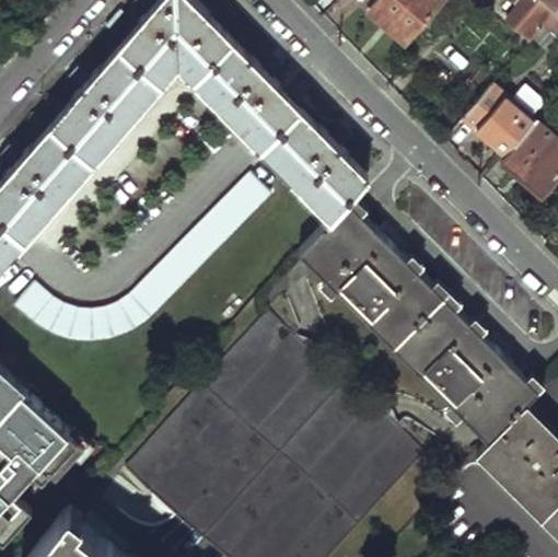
[(69,102),(28,148),(26,146),(1,173),(0,174),(0,181),(0,216),(16,232),(36,210),(41,213),(174,62),(233,124),(239,119),(251,131),(278,104),(269,95),(277,88),(247,58),(245,60),(204,18),(206,16),(188,0),(154,0),(146,11),(134,24),(136,26),(97,69),(94,67),(77,88),(67,100),(69,102)]
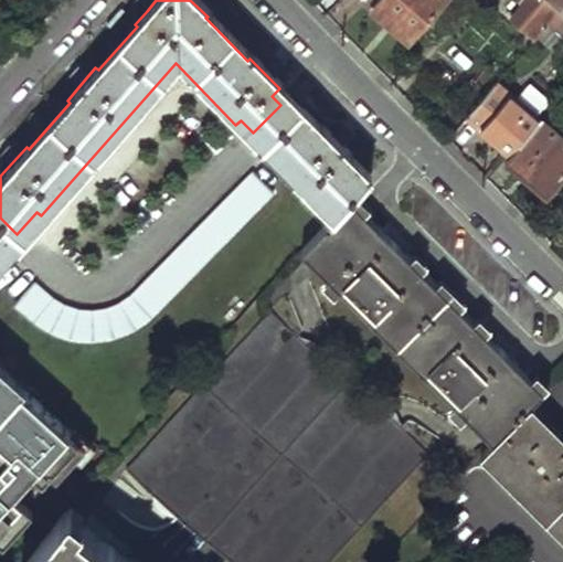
[(0,0),(13,10),(21,0),(0,0)]
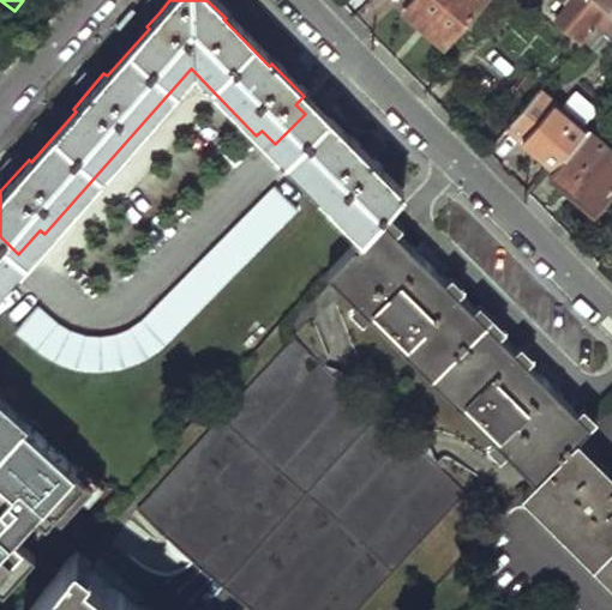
[(412,0),(403,10),(443,43),(478,0),(412,0)]
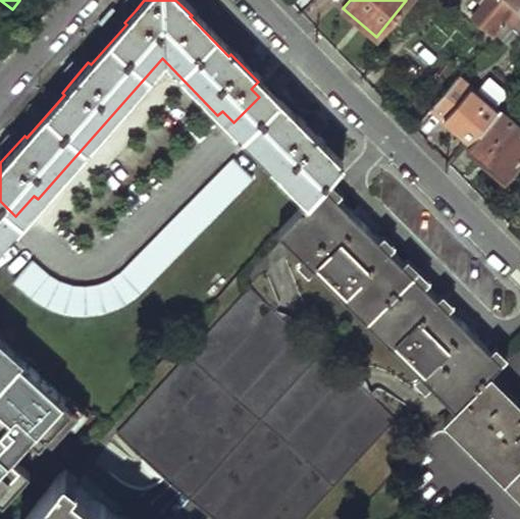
[(519,0),(485,0),(471,17),(492,37),(503,24),(519,3),(519,0)]
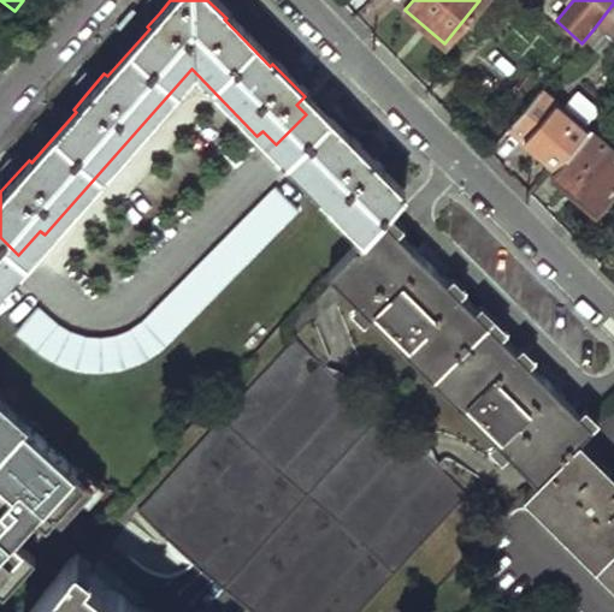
[(613,39),(613,4),(594,29),(609,43),(613,39)]
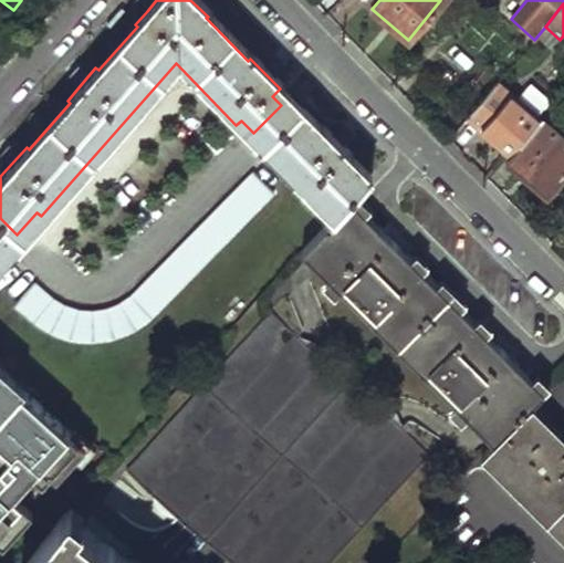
[(495,83),(467,117),(509,154),(538,121),(495,83)]
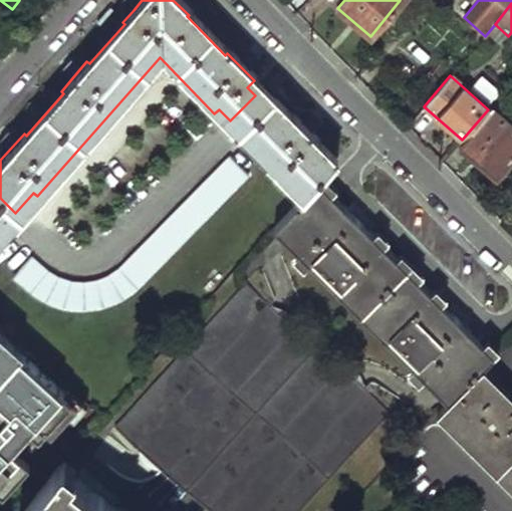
[(242,132),(261,151),(256,156),(283,184),(288,179),(301,193),(311,183),(331,162),(314,145),(316,143),(290,116),(289,118),(272,101),(242,132)]
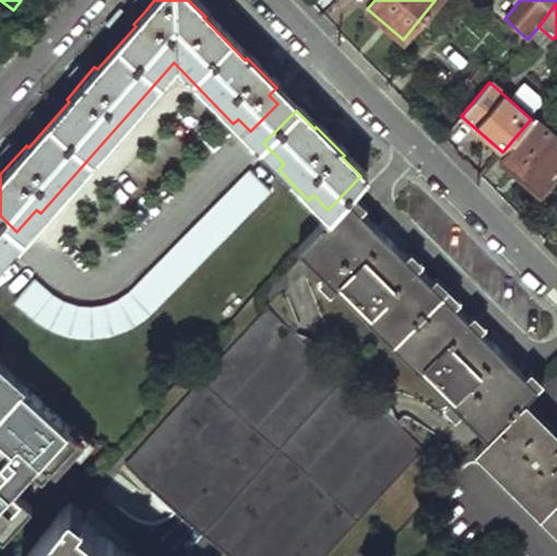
[(498,156),(540,193),(556,173),(556,137),(534,116),(531,119),(502,152),(498,156)]
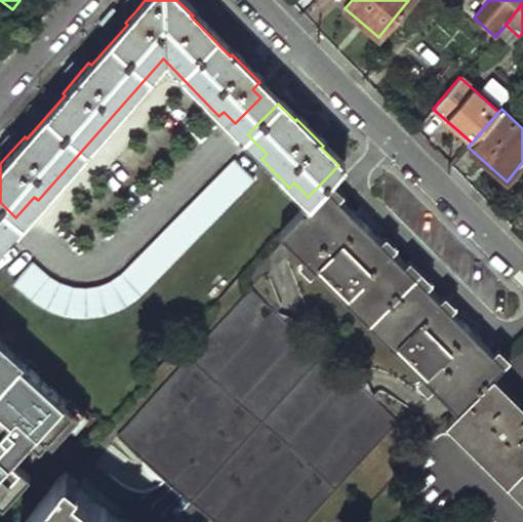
[(11,285),(36,306),(47,312),(57,315),(74,318),(85,318),(96,317),(102,316),(113,313),(118,311),(128,306),(136,299),(144,294),(251,182),(231,161),(121,276),(108,286),(105,287),(93,290),(83,292),(76,292),(66,290),(58,287),(52,284),(49,282),(29,265),(11,285)]
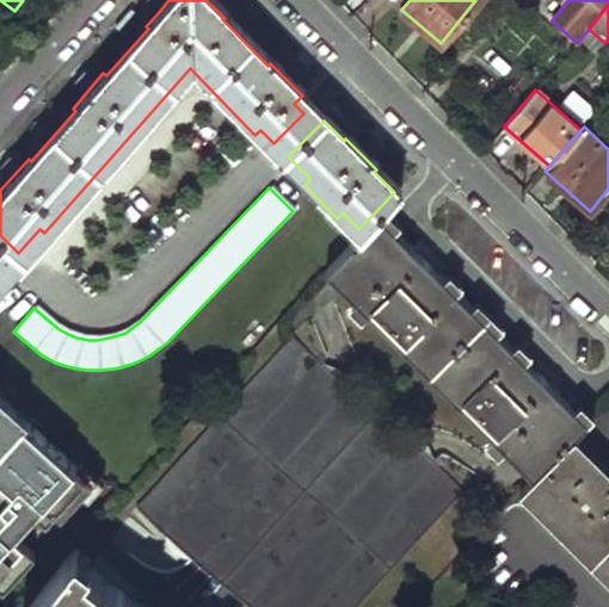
[(358,229),(320,273),(323,276),(373,220),(370,217),(358,229)]
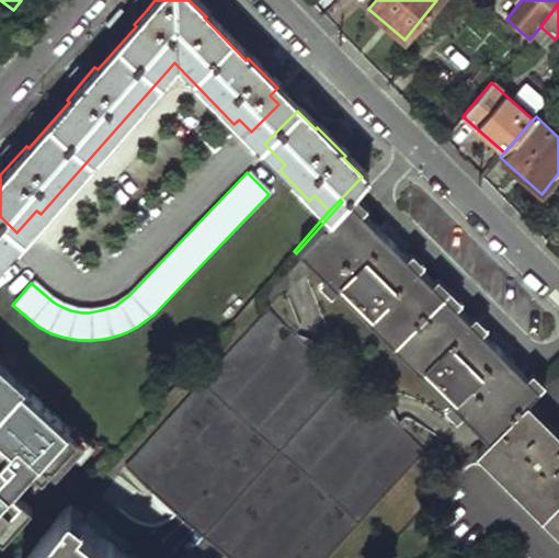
[(342,202),(296,253),(310,268),(356,216),(342,202)]
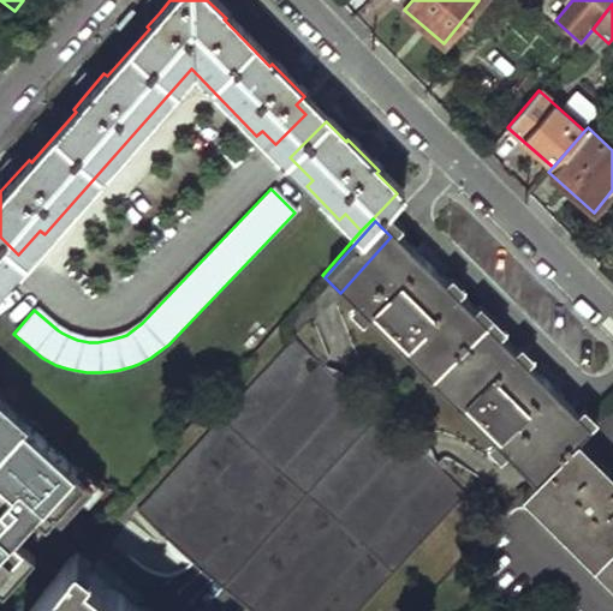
[(340,293),(512,463),(564,406),(391,237),(340,293)]
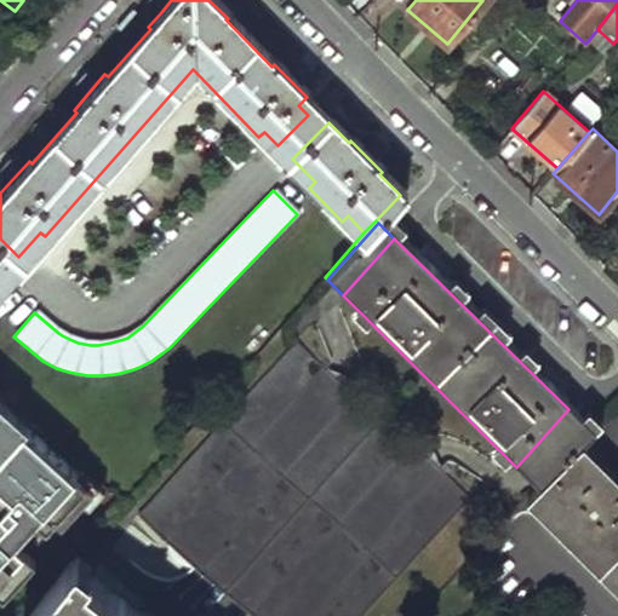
[(286,351),(141,519),(246,615),(367,615),(468,499),(286,351)]
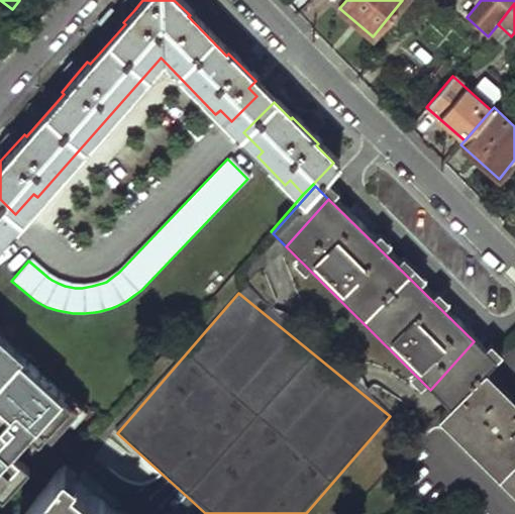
[(0,426),(3,429),(10,421),(3,415),(11,405),(29,421),(46,436),(73,407),(15,354),(19,351),(0,334),(0,426)]
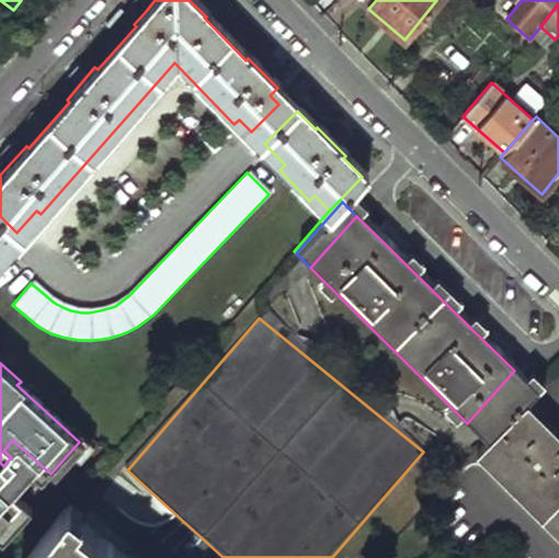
[(529,385),(514,371),(467,423),(481,436),(529,385)]
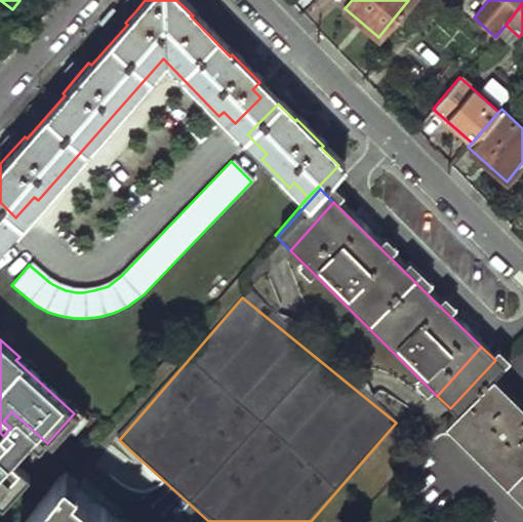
[(498,364),(495,360),(450,408),(452,410),(488,375),(498,364)]
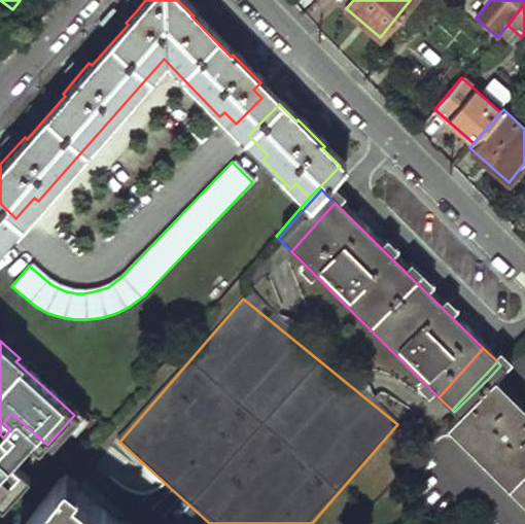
[(444,423),(524,504),(524,411),(490,377),(454,412),(444,423)]
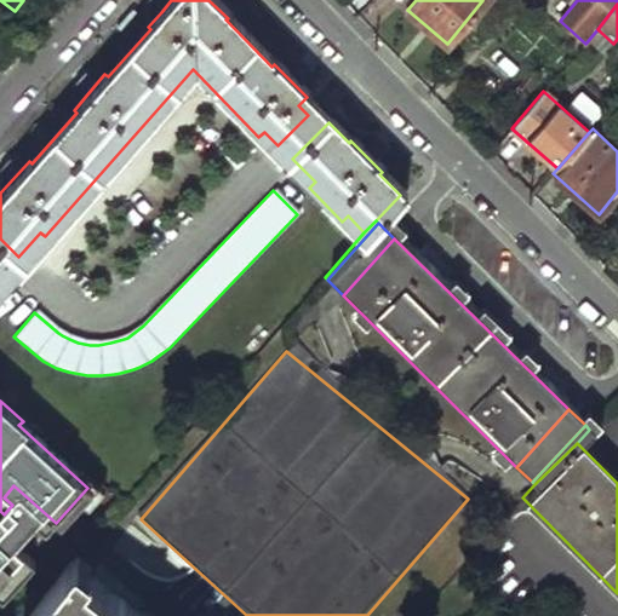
[(4,514),(0,511),(0,536),(4,540),(35,505),(13,485),(4,498),(12,505),(4,514)]
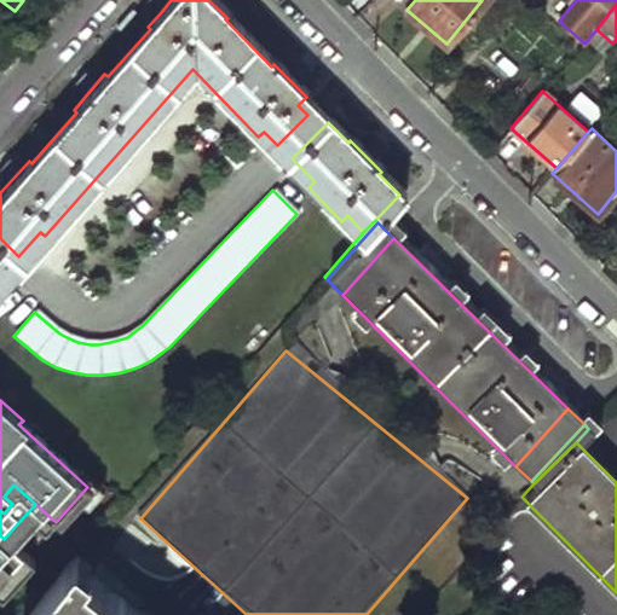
[(4,539),(0,535),(0,595),(29,562),(4,539)]
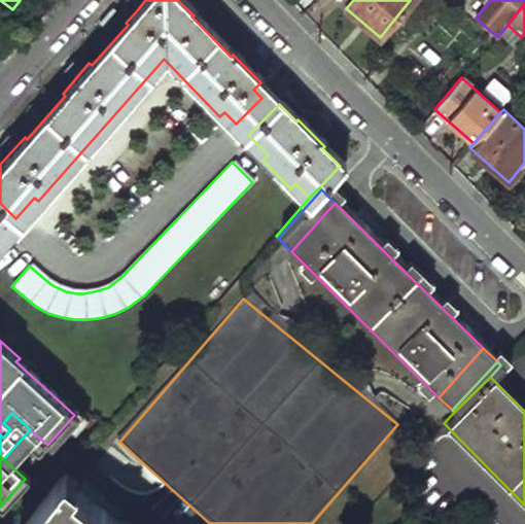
[(63,486),(31,523),(37,523),(65,488),(63,486)]
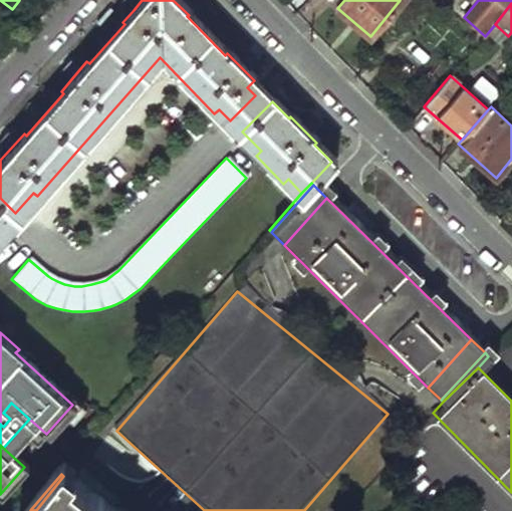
[(63,476),(36,510),(58,510),(77,487),(63,476)]
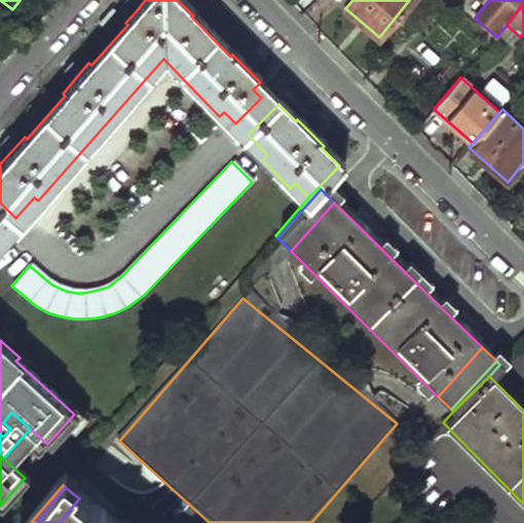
[(111,522),(79,498),(60,522),(111,522)]
